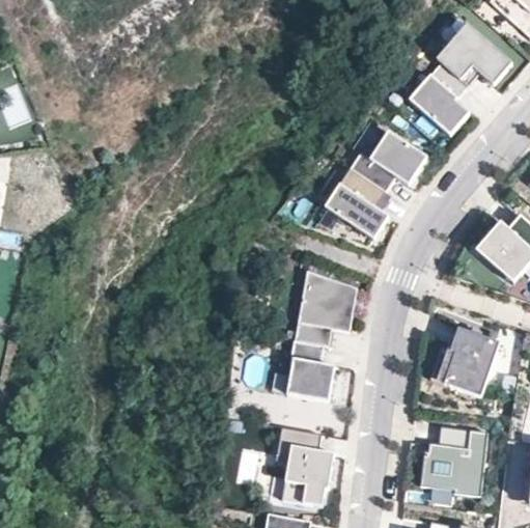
[(490,0),(489,1),(529,36),(529,0),(490,0)]
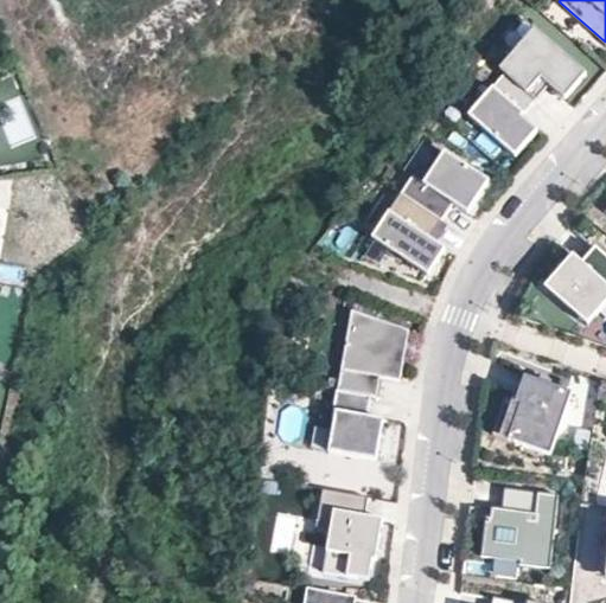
[(504,72),(534,98),(547,83),(563,96),(585,71),(535,29),(501,69),(504,72)]
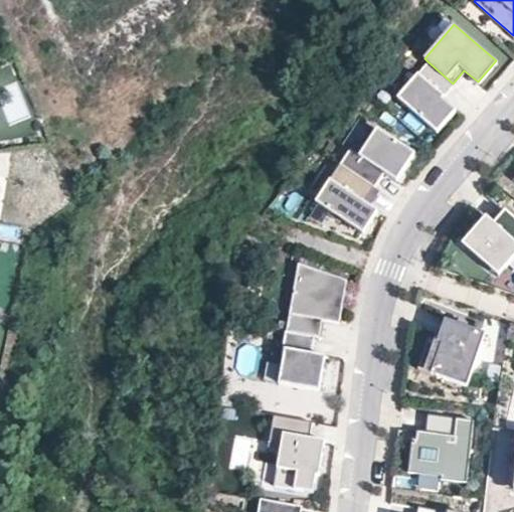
[(441,97),(453,83),(427,61),(397,97),(436,130),(455,108),(441,97)]
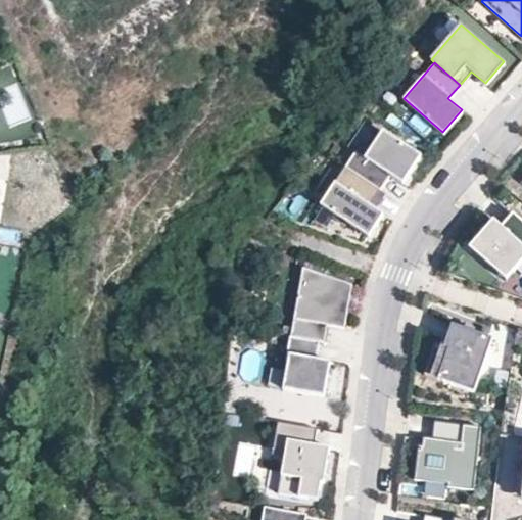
[(420,153),(381,129),(364,156),(353,149),(343,166),(379,188),(388,174),(401,182),(420,153)]
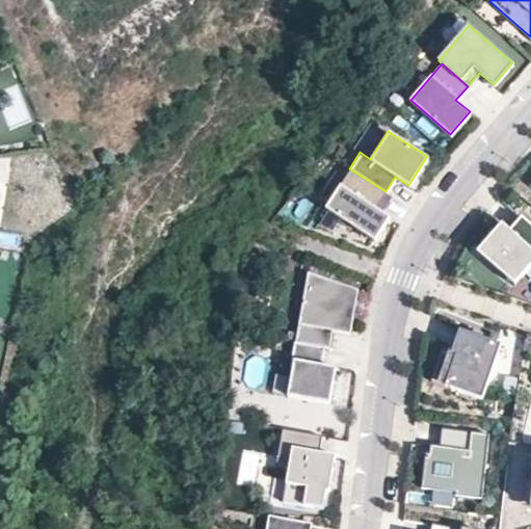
[(375,207),(386,191),(349,168),(324,207),(373,238),(389,215),(381,211),(375,207)]
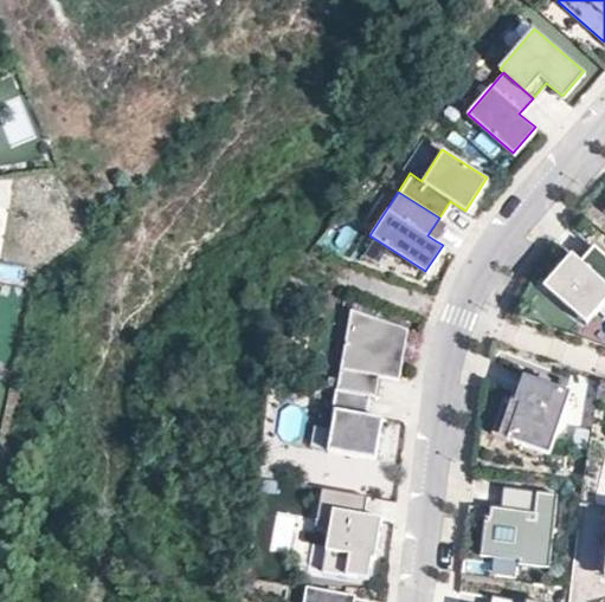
[(435,240),(445,222),(439,218),(427,235),(435,240)]
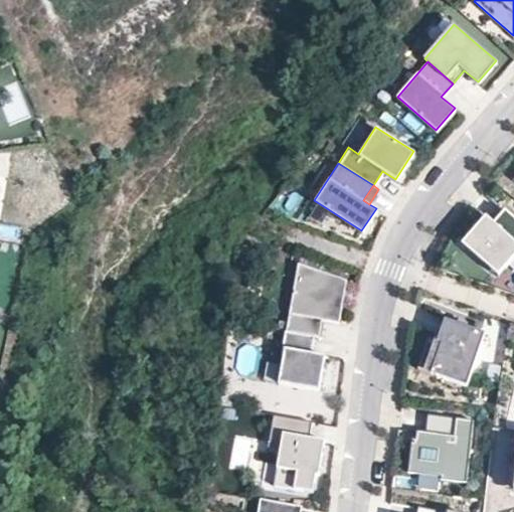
[(513,215),(503,207),(492,220),(487,216),(463,243),(501,277),(513,261),(513,215)]
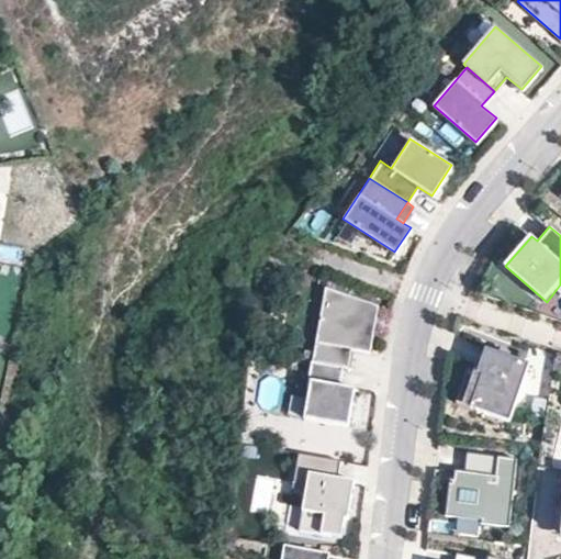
[(368,350),(377,303),(323,286),(310,359),(341,365),(346,366),(349,347),(352,347),(368,350)]
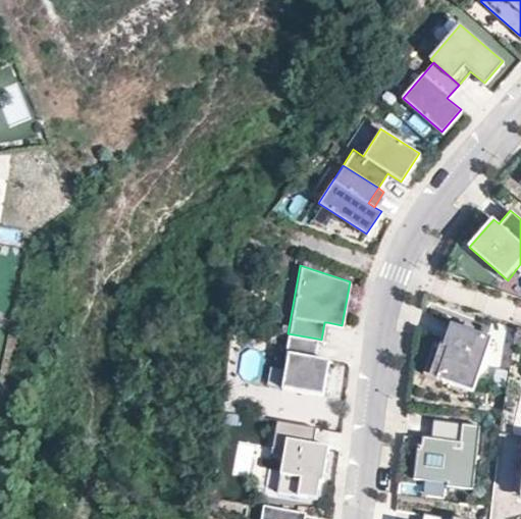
[(433,341),(423,372),(473,390),(491,335),(455,323),(448,345),(433,341)]
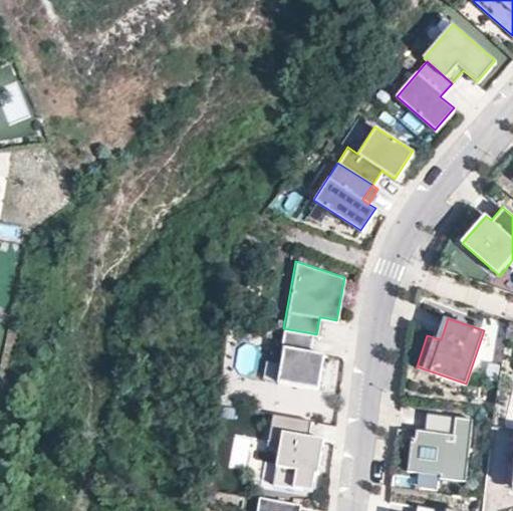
[(309,350),(312,333),(283,328),(280,345),(282,346),(276,380),(316,388),(322,353),(309,350)]
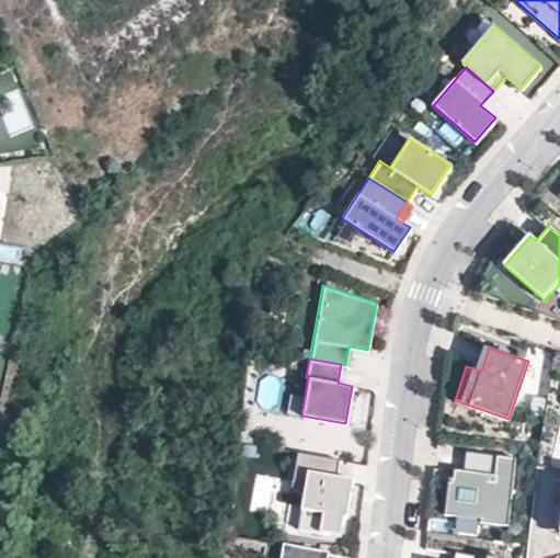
[(505,524),(513,455),(465,450),(463,468),(453,467),(450,478),(445,477),(441,514),(477,519),(477,521),(505,524)]
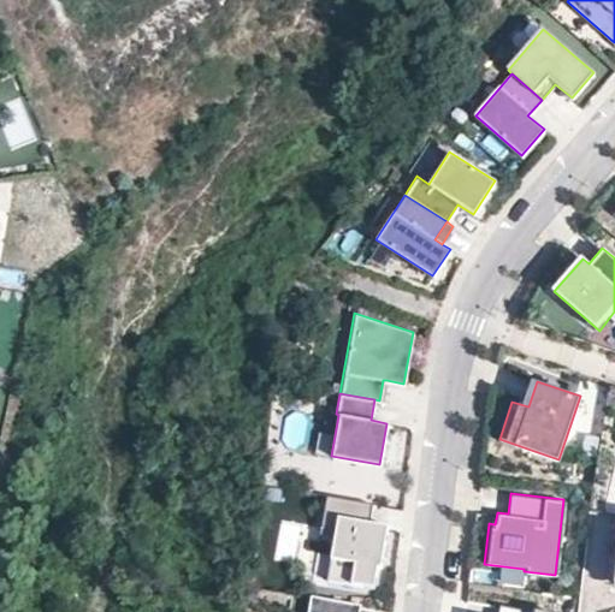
[(372,503),(325,494),(319,526),(335,528),(325,577),(373,586),(377,565),(379,566),(386,524),(368,521),(372,503)]
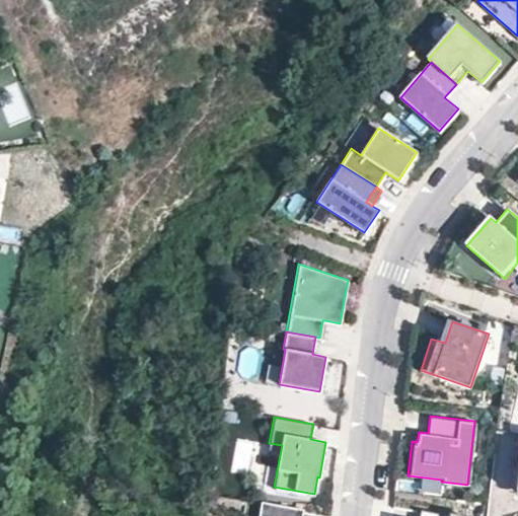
[(262,485),(274,487),(282,445),(269,443),(262,485)]
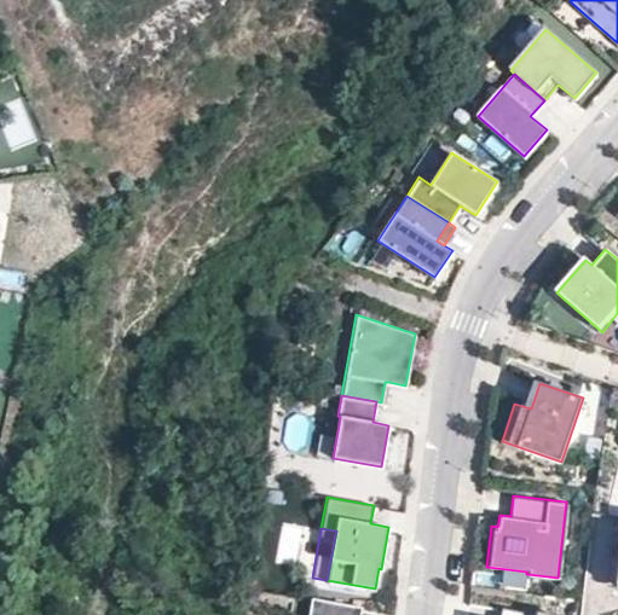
[(352,614),(354,604),(312,597),(309,614),(352,614)]
